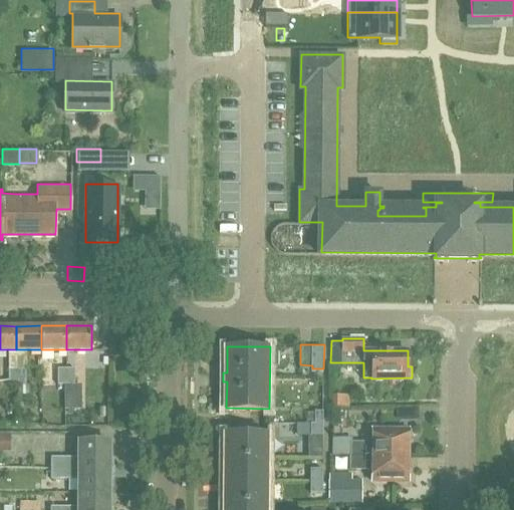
[(17,383),(17,367),(8,367),(8,384),(17,383)]
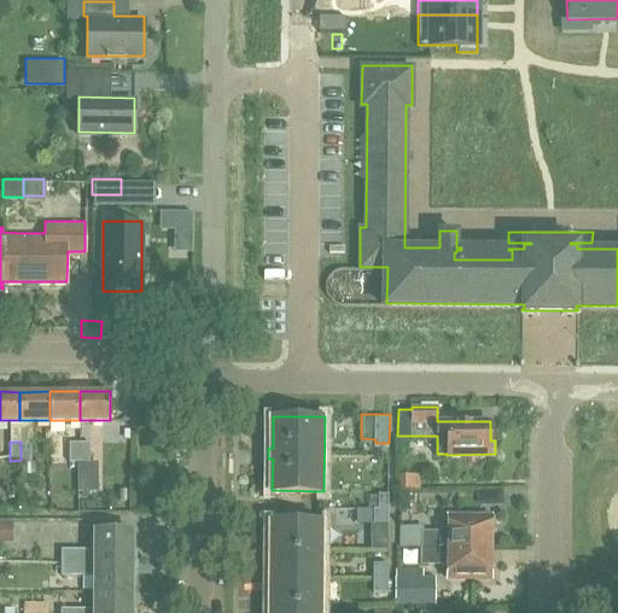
[(21,460),(30,461),(30,442),(21,442),(21,460)]
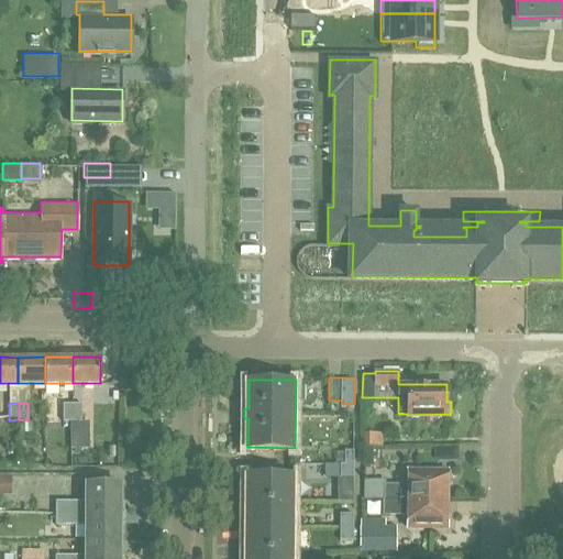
[(363,444),(382,444),(383,431),(363,431),(363,444)]
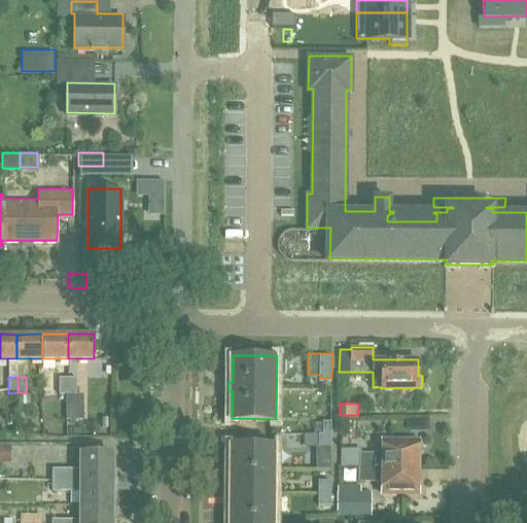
[(340,417),(340,434),(349,433),(349,417),(340,417)]
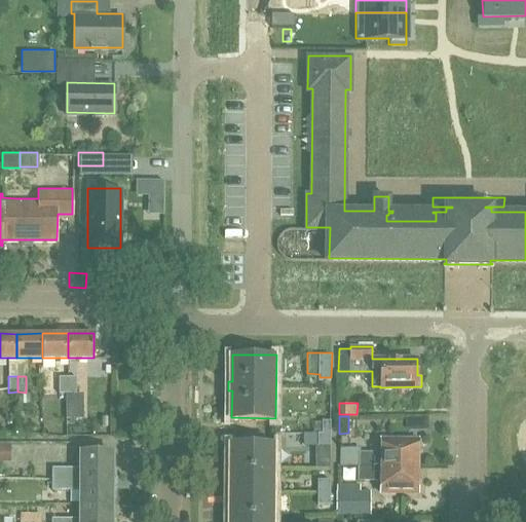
[(320,442),(331,442),(331,431),(323,431),(320,431),(320,442)]
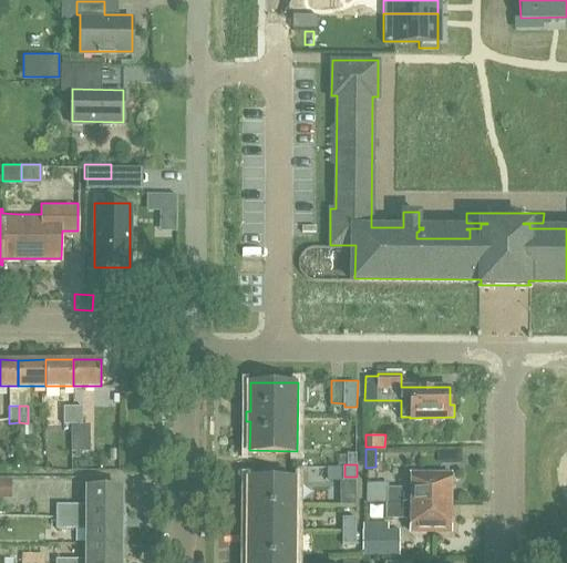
[(387,501),(451,501),(451,485),(454,485),(454,472),(413,472),(413,485),(388,484),(389,480),(367,480),(367,493),(385,493),(385,500),(387,500),(387,501)]
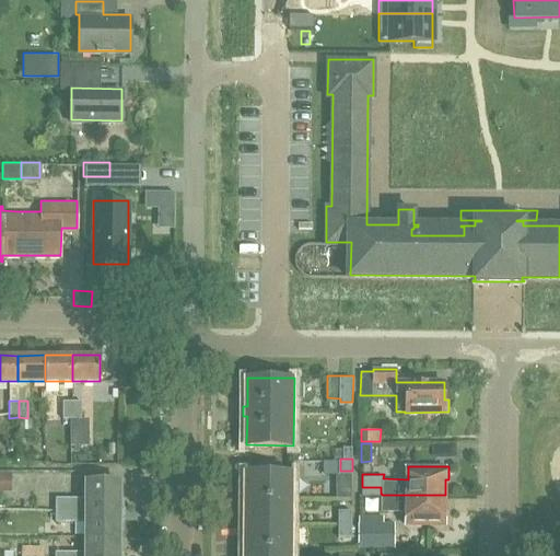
[(0,472),(0,489),(11,489),(11,472),(0,472)]
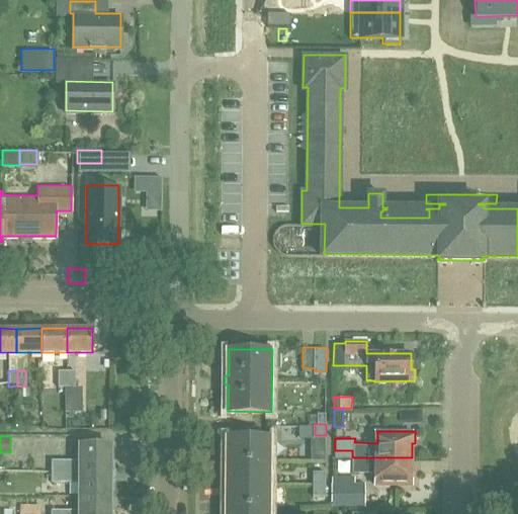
[(228,436),(228,458),(270,459),(271,436),(228,436)]
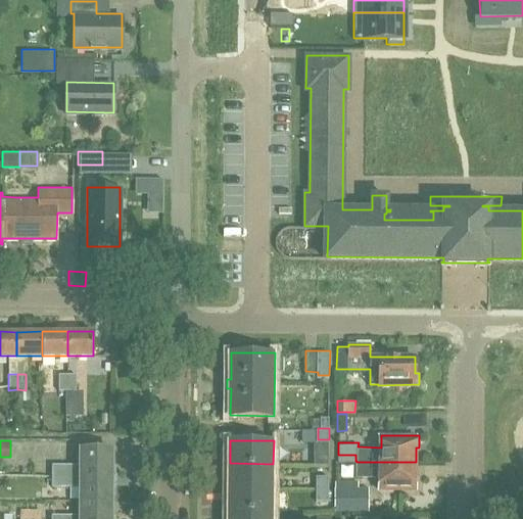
[(52,474),(111,475),(112,449),(81,449),(81,464),(53,463),(52,474)]
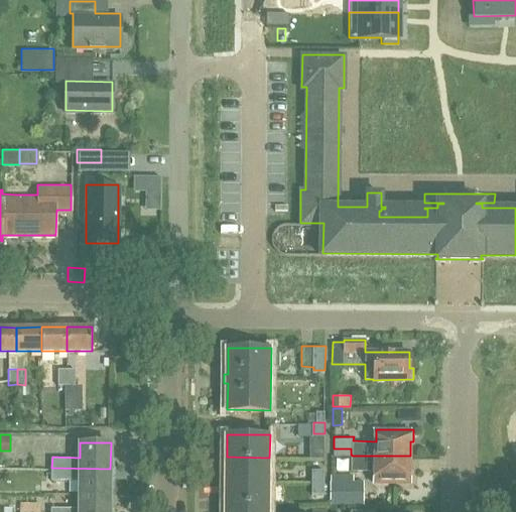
[(376,481),(413,481),(413,469),(410,469),(410,456),(352,456),(351,469),(366,469),(366,463),(376,463),(376,481)]
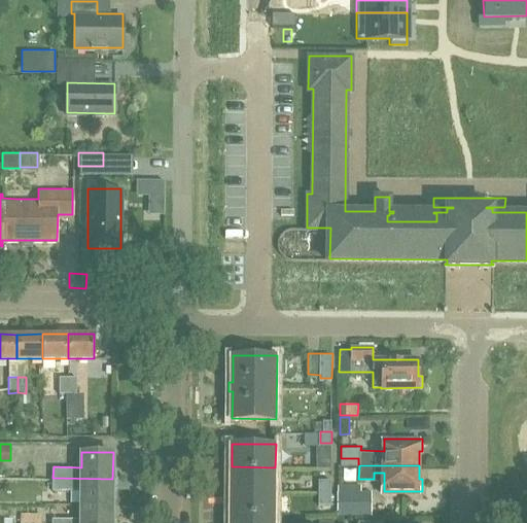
[(231,491),(275,491),(275,467),(232,466),(231,491)]
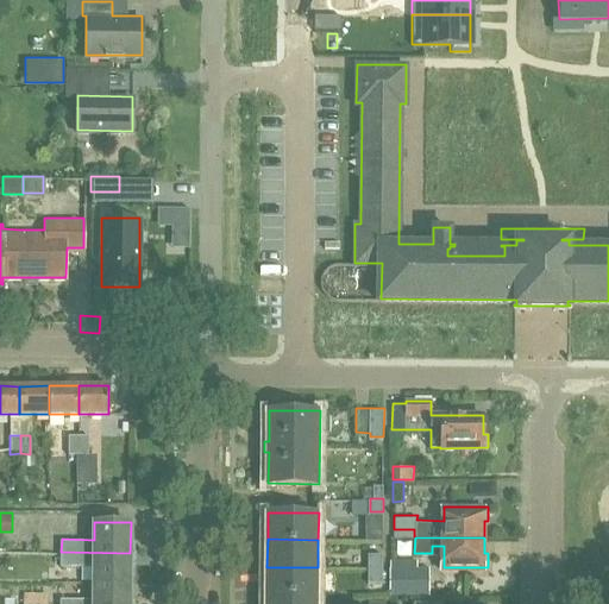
[(94,582),(130,582),(130,553),(61,552),(61,562),(94,564),(94,582)]
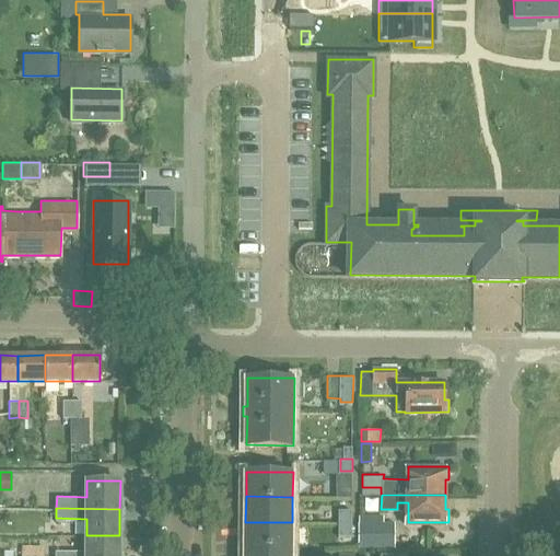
[(339,521),(351,521),(351,508),(339,508),(339,521)]
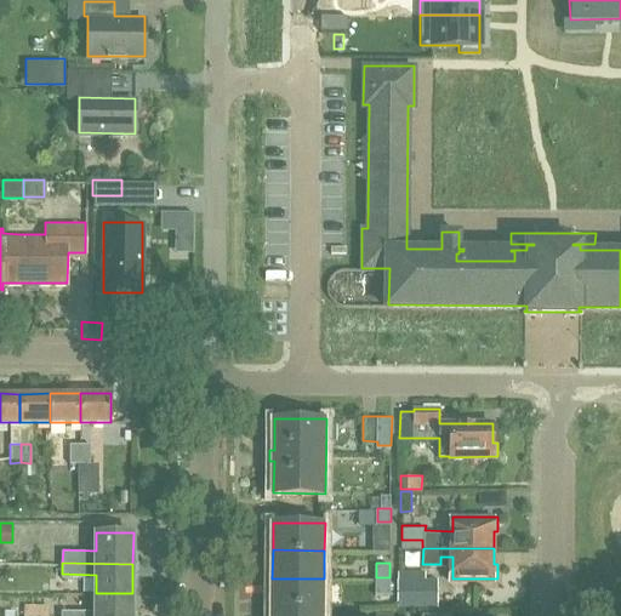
[(0,588),(49,591),(50,568),(0,565),(0,588)]
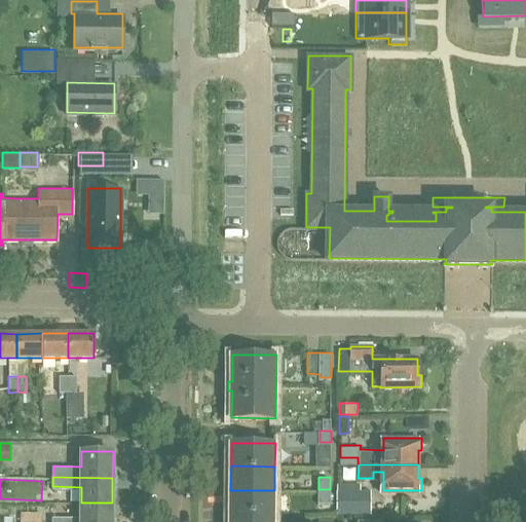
[(337,512),(371,512),(372,488),(361,488),(361,481),(338,481),(338,489),(337,489),(337,512)]
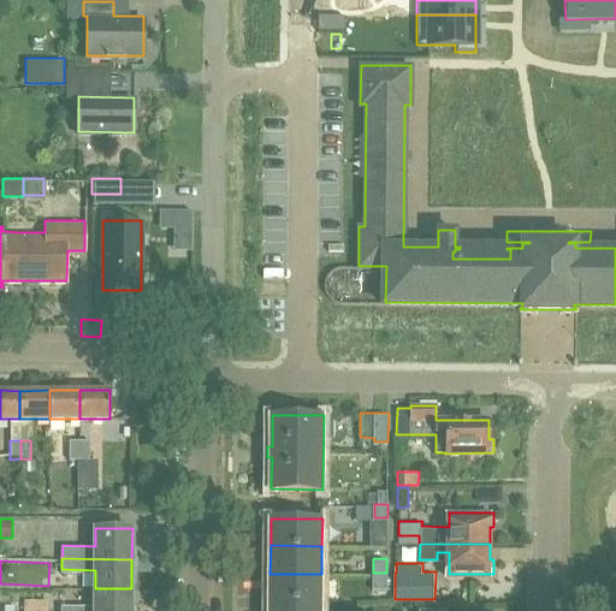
[(373,587),(386,587),(386,573),(373,573),(373,587)]
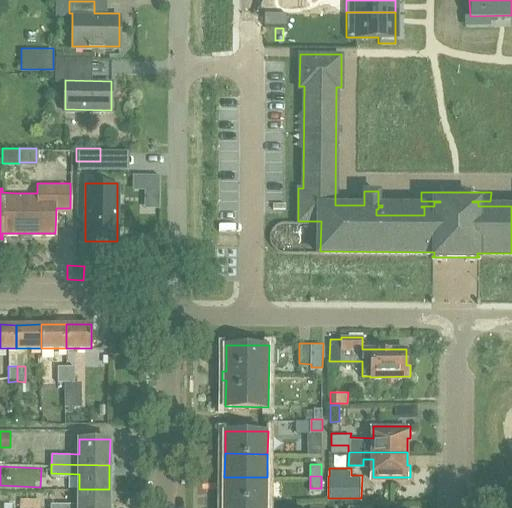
[(267,498),(267,477),(224,477),(224,498),(267,498)]
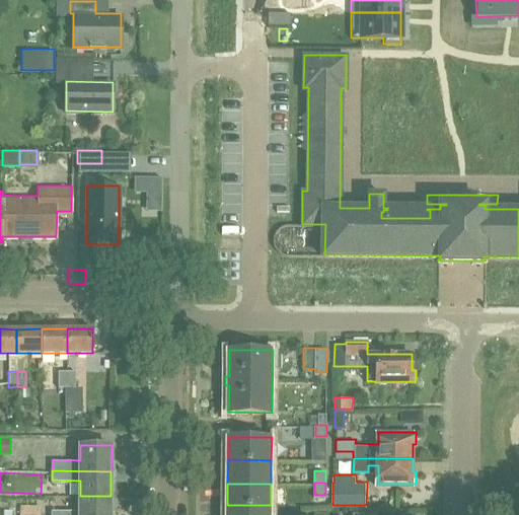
[(52,514),(110,514),(110,496),(80,496),(80,509),(52,509),(52,514)]
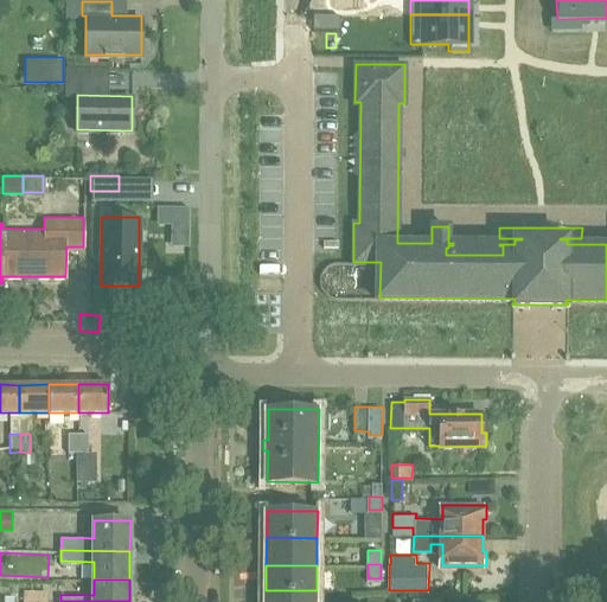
[(39,601),(39,589),(23,588),(23,601),(39,601)]
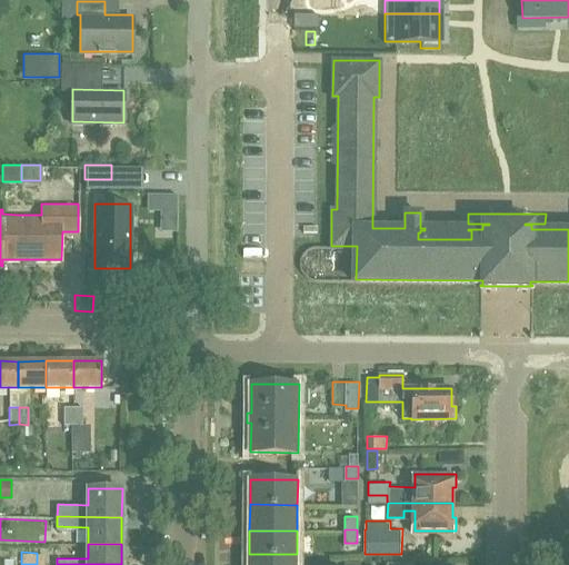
[(296,564),(297,554),(249,554),(249,564),(296,564)]
